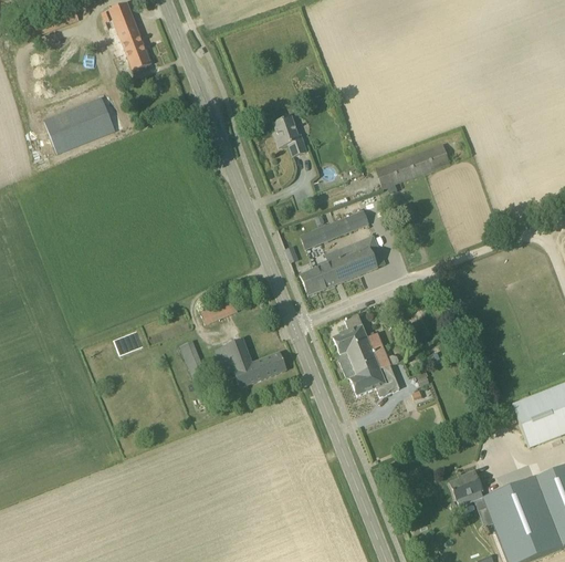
[(152,63),(127,1),(103,10),(121,58),(128,55),(134,70),(152,63)]
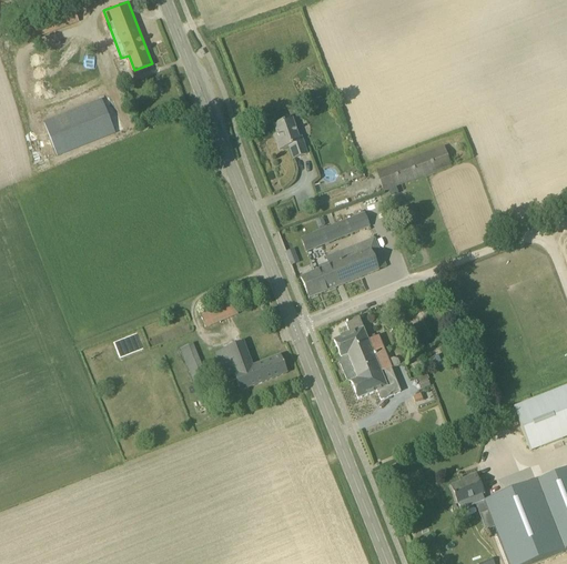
[(60,153),(125,128),(112,93),(47,118),(60,153)]
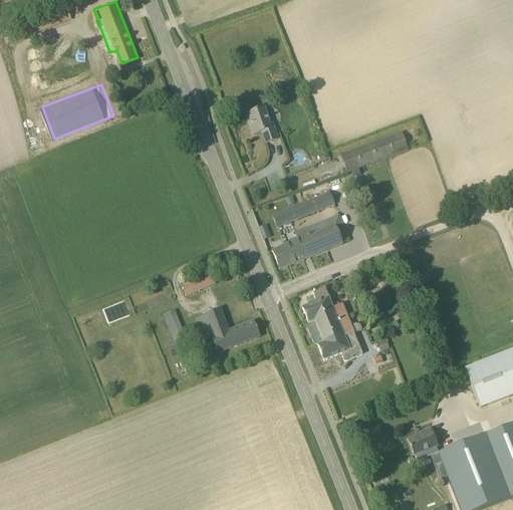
[(272,125),(265,104),(249,109),(253,123),(251,124),(254,133),(262,130),(266,141),(279,137),(275,124),(272,125)]
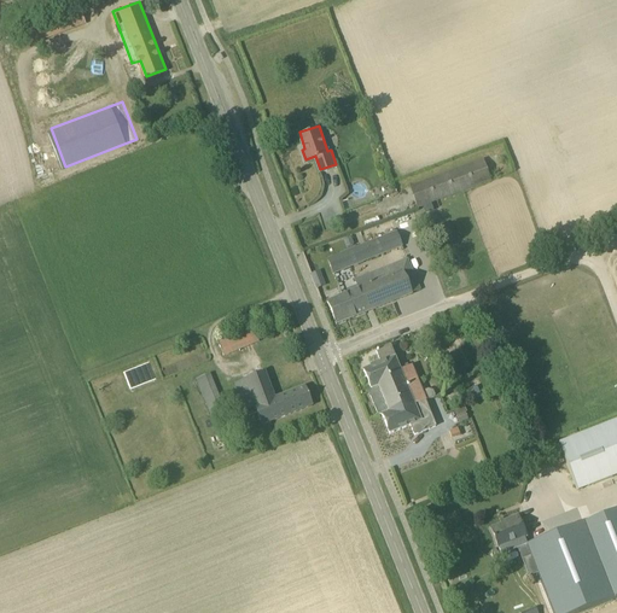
[(419,203),(492,176),(484,155),(411,182),(419,203)]
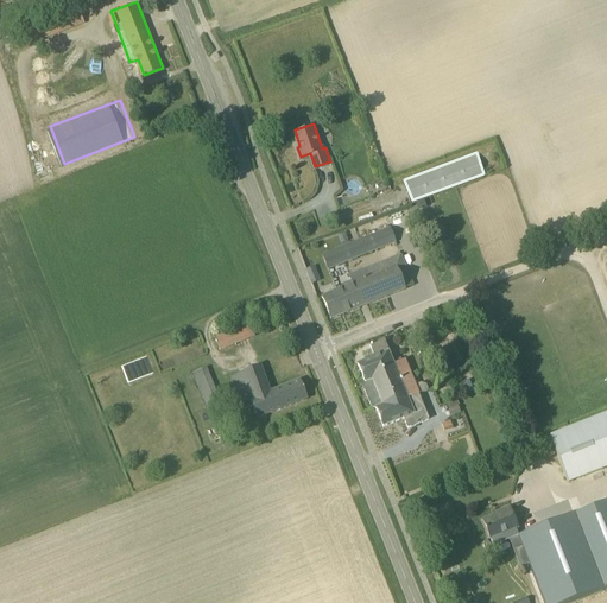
[(323,252),(329,266),(335,262),(396,239),(390,226),(334,247),(323,252)]
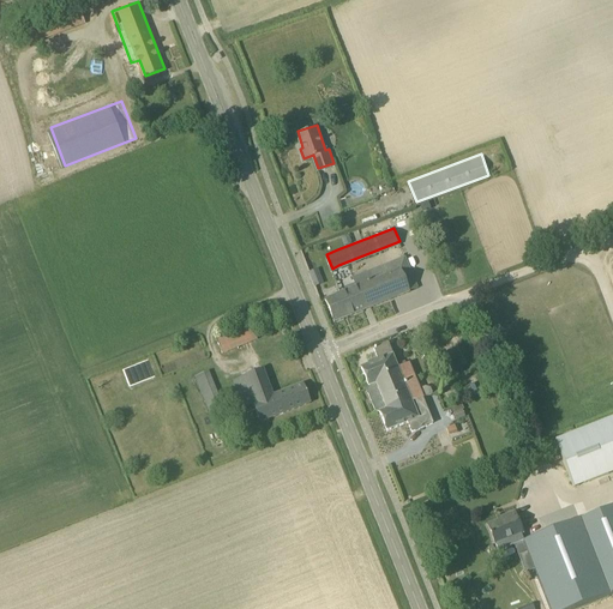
[(346,283),(348,287),(341,290),(326,296),(335,318),(419,284),(406,254),(373,267),(374,271),(346,283)]
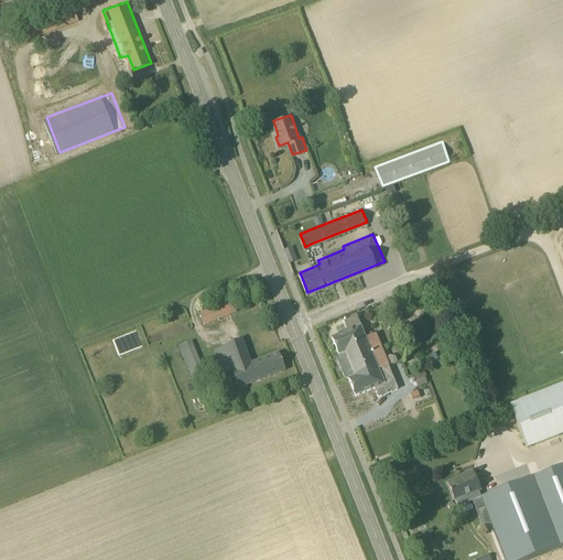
[(293,244),(284,247),(288,254),(295,250),(293,244)]
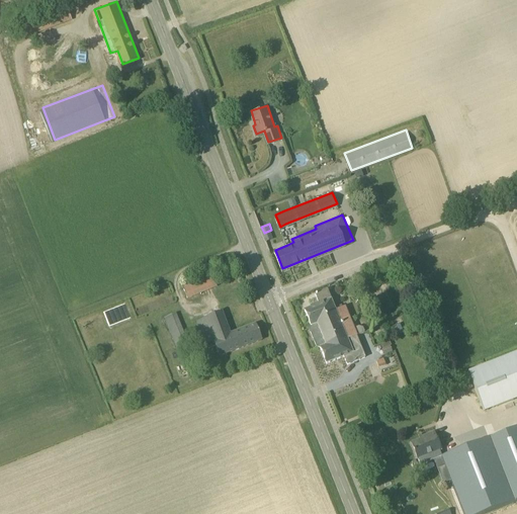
[(357,284),(364,281),(359,269),(352,272),(357,284)]
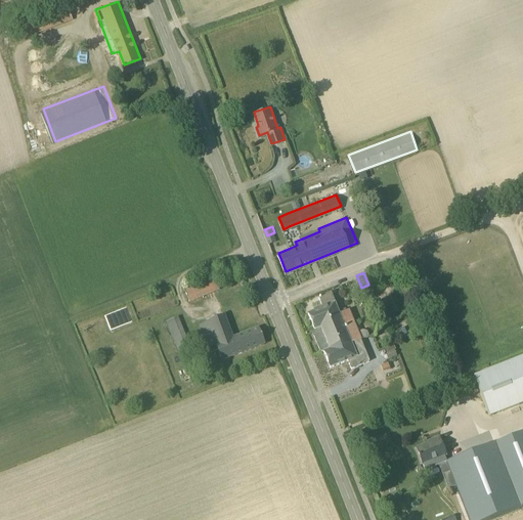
[(216,274),(207,278),(186,287),(191,297),(220,286),(216,274)]
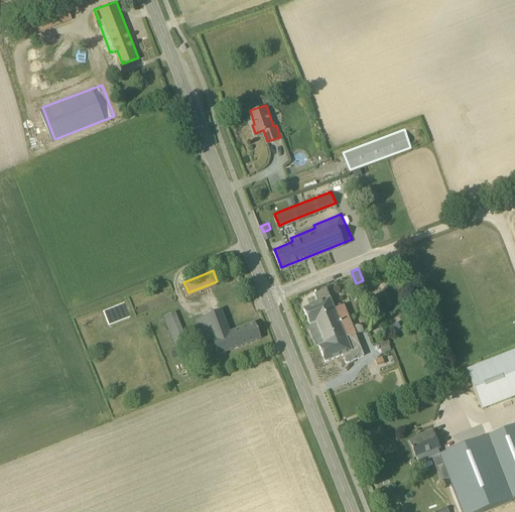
[(335,305),(327,285),(314,290),(318,299),(304,305),(310,322),(309,326),(315,342),(319,343),(319,344),(346,333),(347,335),(356,332),(364,328),(361,323),(357,322),(352,324),(343,302),(335,305)]
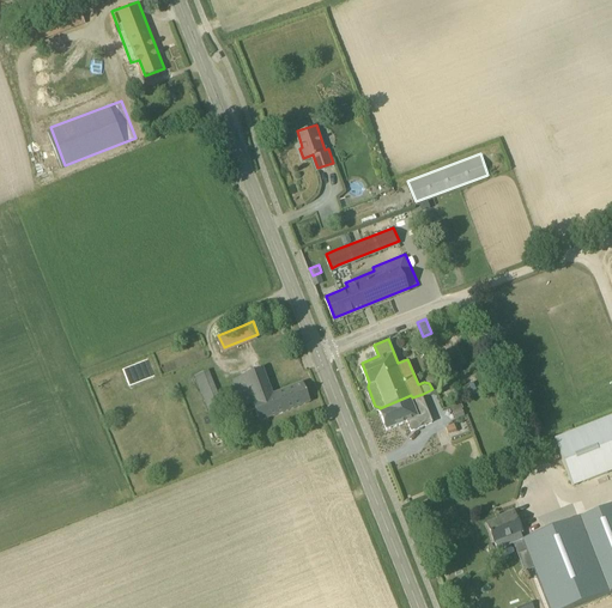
[(261,417),(310,399),(303,380),(285,387),(273,391),(270,382),(264,365),(244,372),(261,417)]
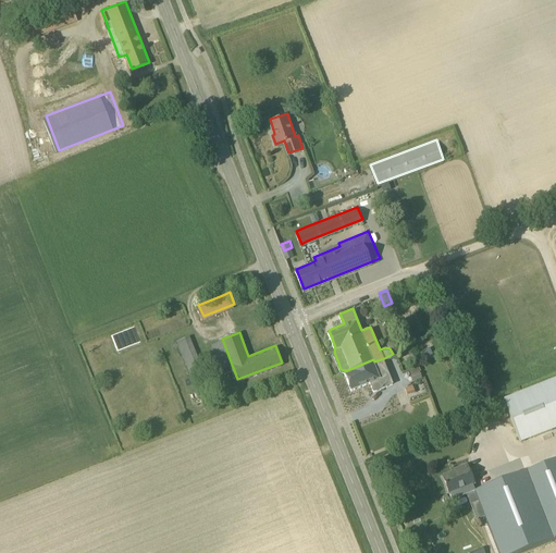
[(177,339),(190,371),(202,366),(190,333),(177,339)]
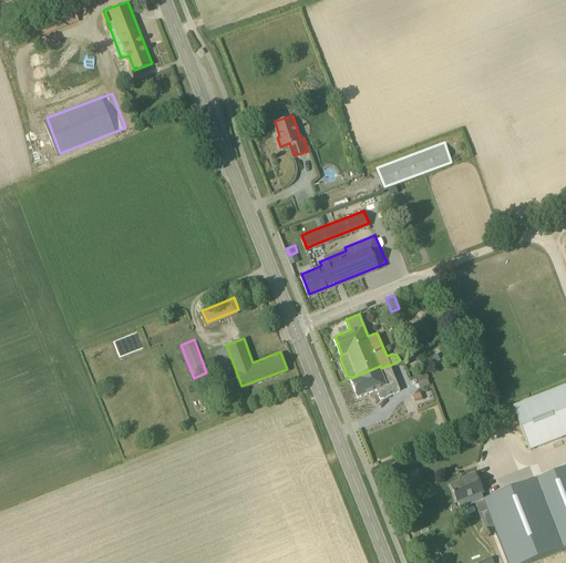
[(401,388),(391,365),(381,368),(380,366),(351,378),(359,395),(370,390),(378,387),(381,396),(401,388)]
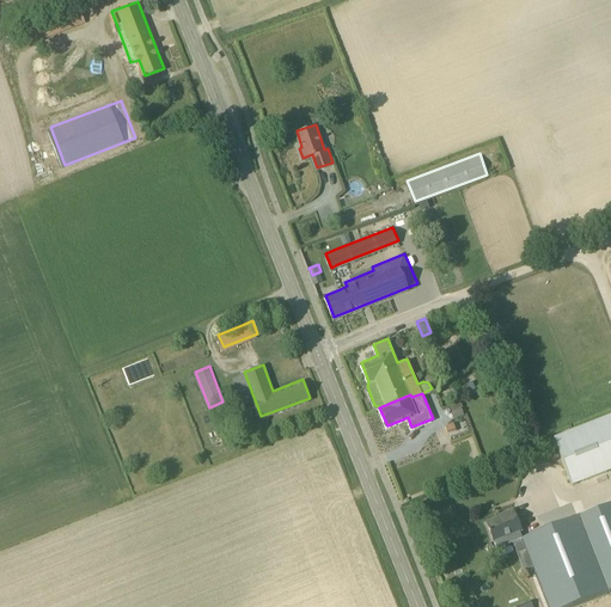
[(463,402),(462,398),(450,402),(456,415),(465,410),(464,409),(472,405),(470,398),(463,402)]
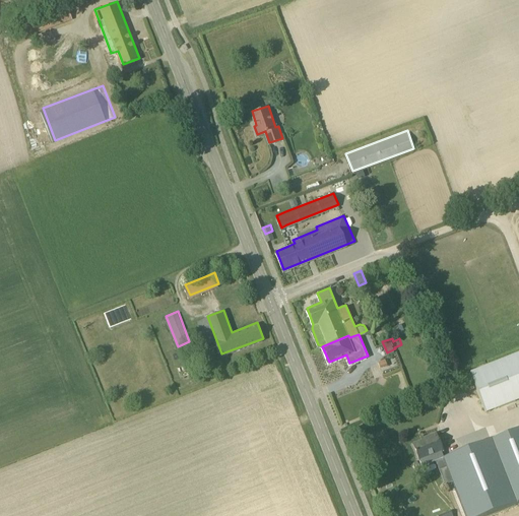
[(487,409),(518,396),(518,351),(471,371),(487,409)]
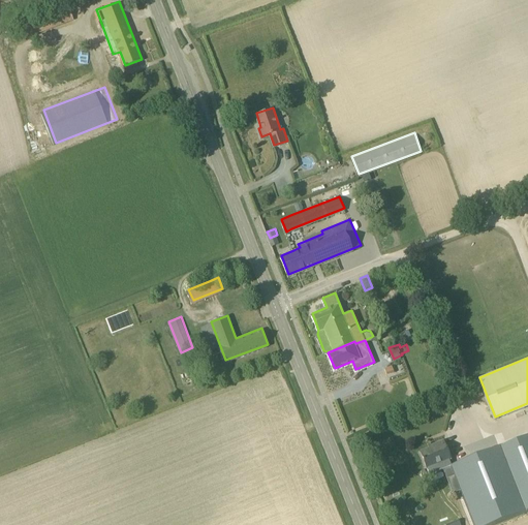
[(392,362),(385,365),(389,371),(395,369),(392,362)]
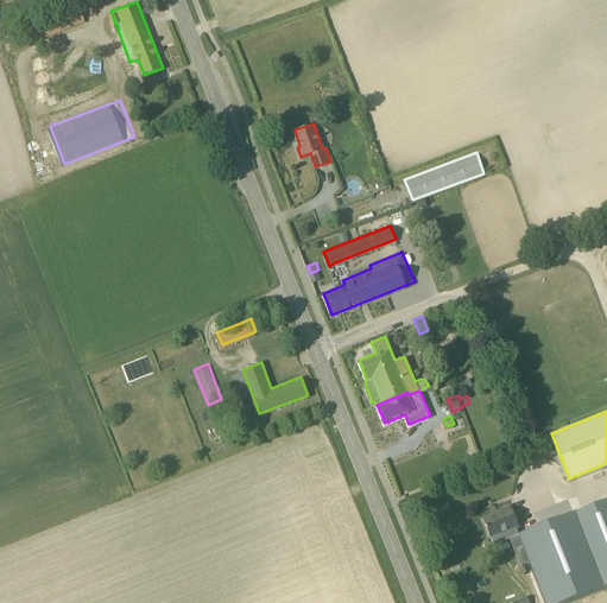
[(606,496),(580,508),(606,573),(606,496)]
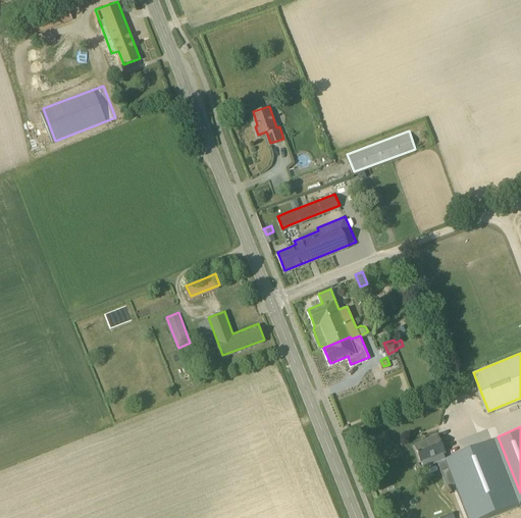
[(467,513),(495,503),(472,447),(446,457),(444,451),(446,450),(438,432),(424,437),(425,439),(415,444),(421,459),(440,452),(440,454),(438,455),(444,467),(449,466),(467,513)]
